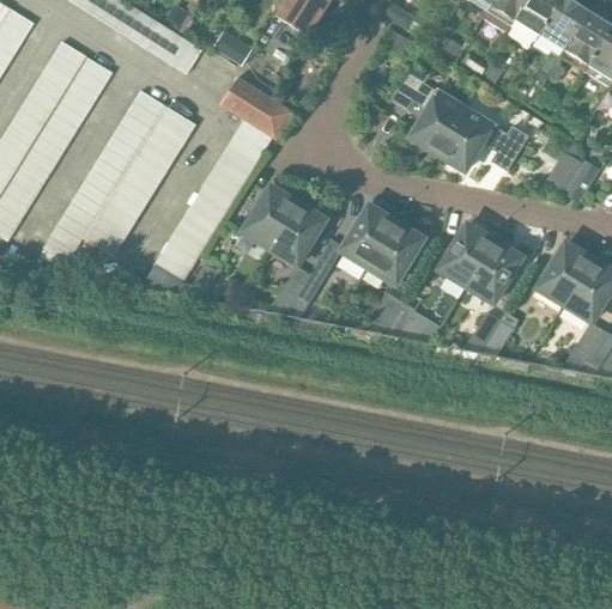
[(82,0),(78,6),(91,13),(98,0),(82,0)]
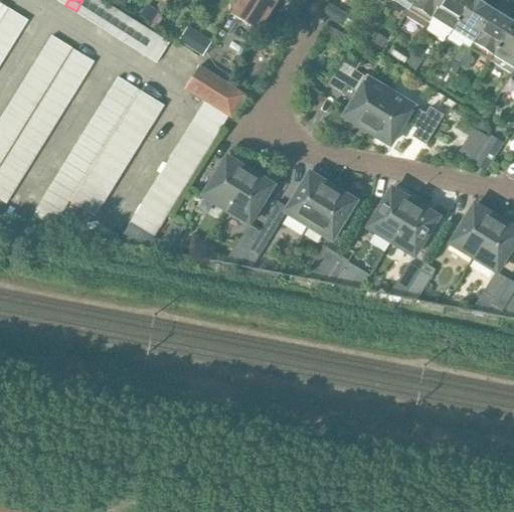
[(82,0),(76,11),(87,17),(97,0),(82,0)]
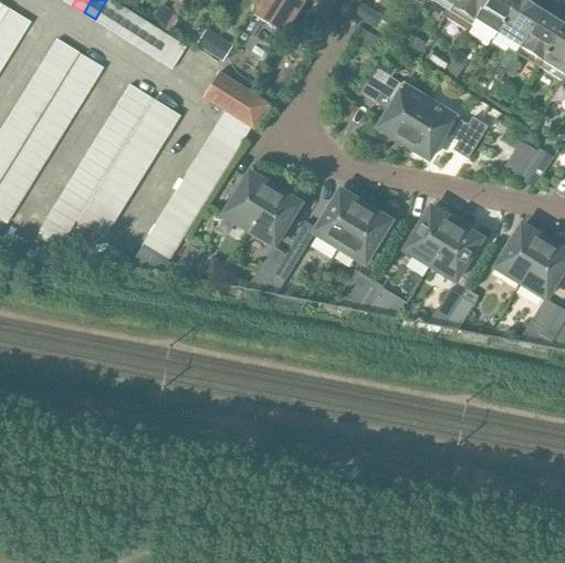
[(106,0),(95,19),(106,27),(121,3),(115,0),(106,0)]
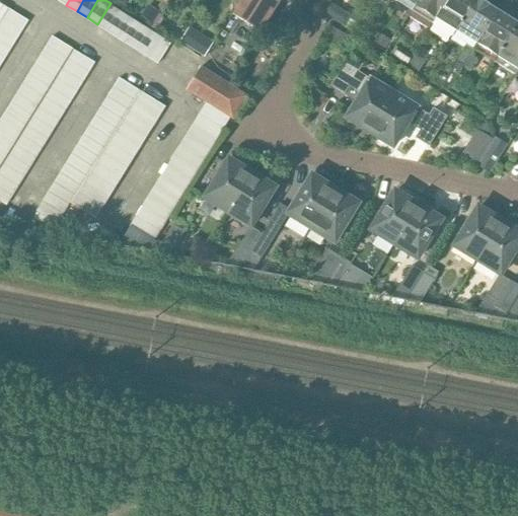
[(239,0),(232,12),(261,30),(279,0),(239,0)]
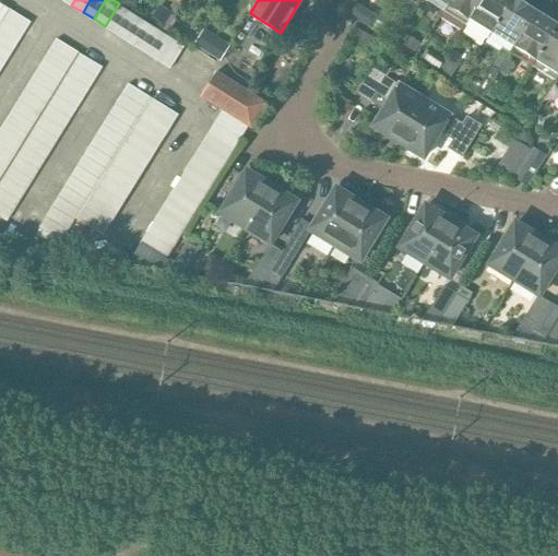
[(449,0),(447,3),(443,9),(465,23),(469,18),(478,0),(449,0)]
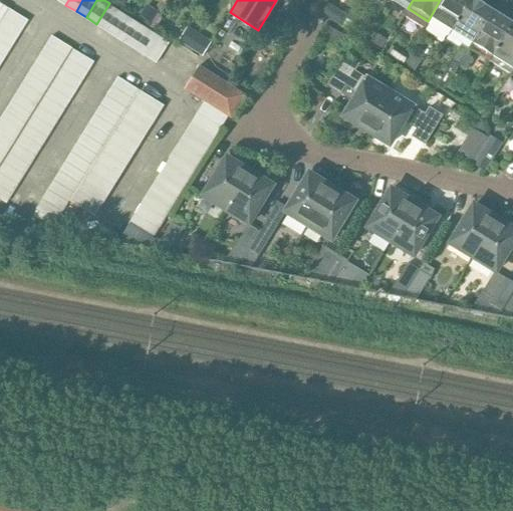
[(440,0),(431,16),(451,29),(469,0),(440,0)]
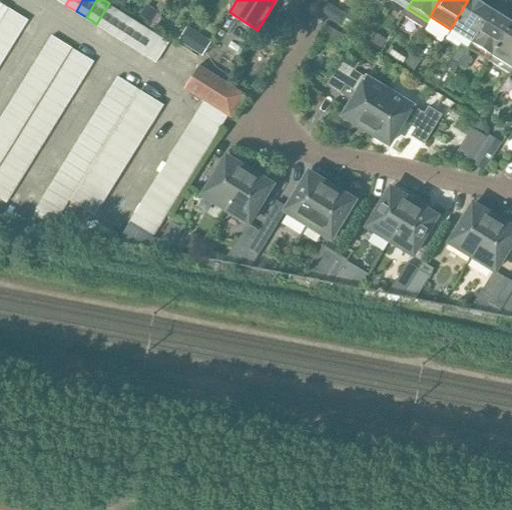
[(468,0),(450,29),(470,42),(491,9),(476,0),(468,0)]
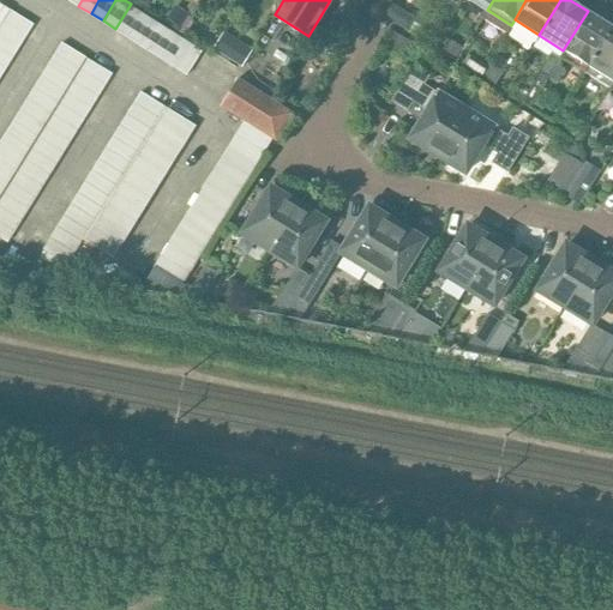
[(0,1),(0,28),(5,22),(12,8),(0,1)]
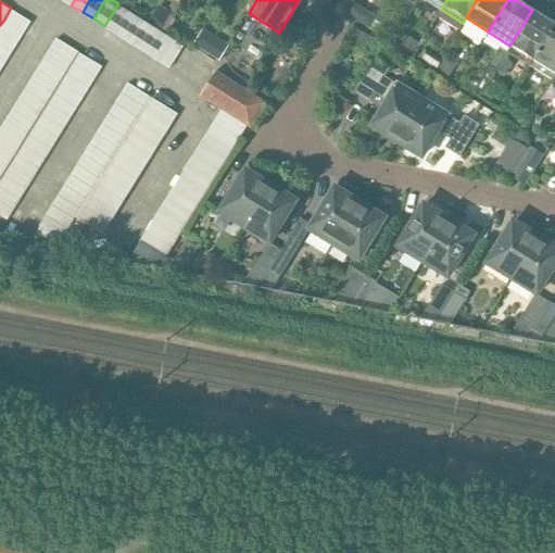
[(159,2),(151,15),(164,24),(173,11),(159,2)]
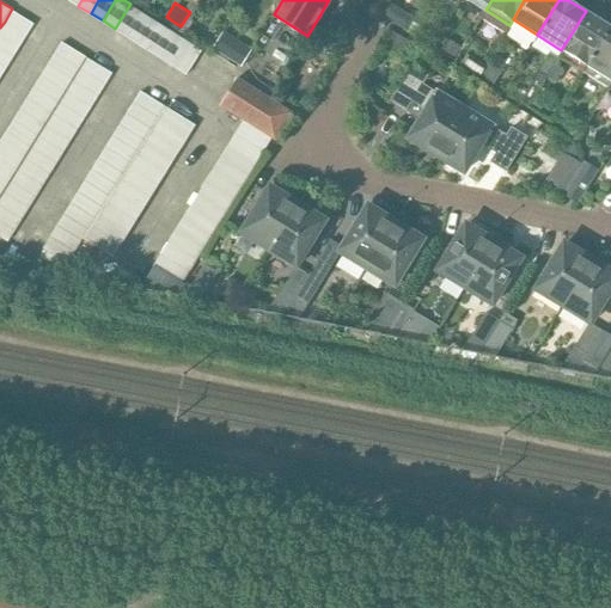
[(115,29),(127,36),(142,11),(130,4),(115,29)]
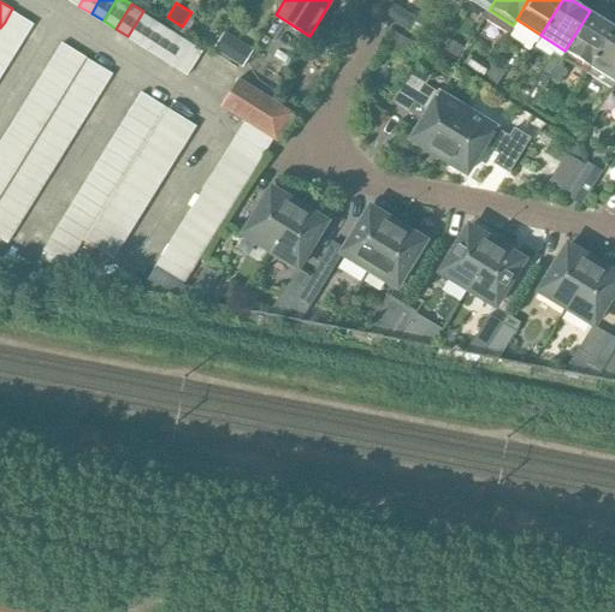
[(12,9),(5,22),(27,35),(34,23),(12,9)]
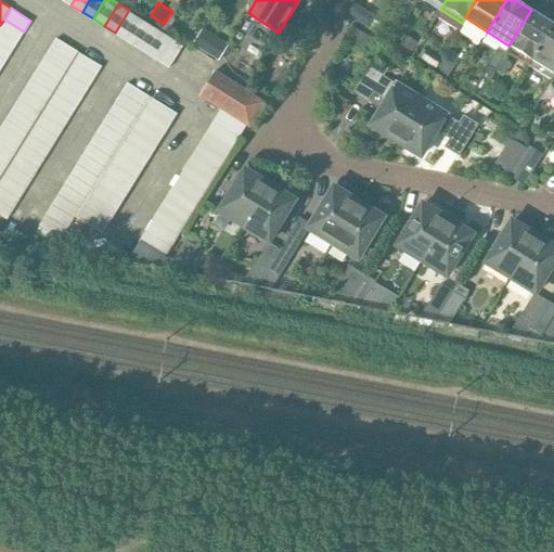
[(115,33),(126,39),(140,17),(129,10),(115,33)]
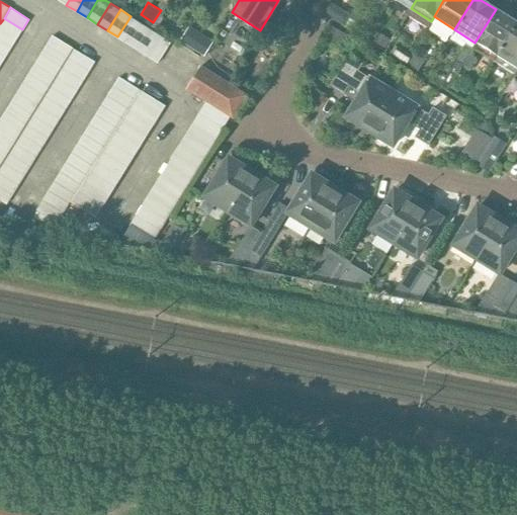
[(355,31),(364,16),(353,9),(348,17),(343,24),(355,31)]
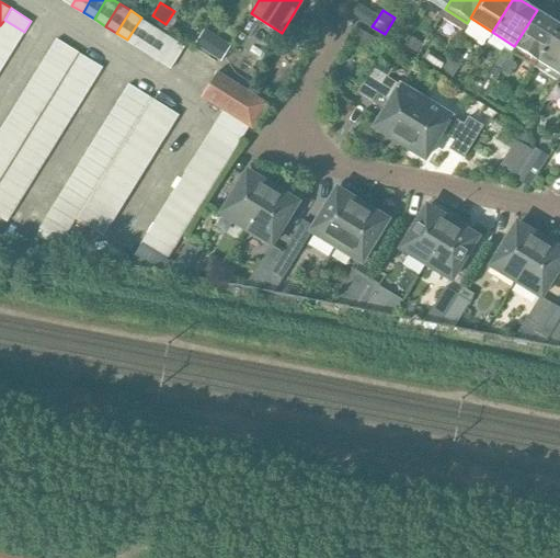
[(514,46),(537,59),(559,24),(537,10),(514,46)]
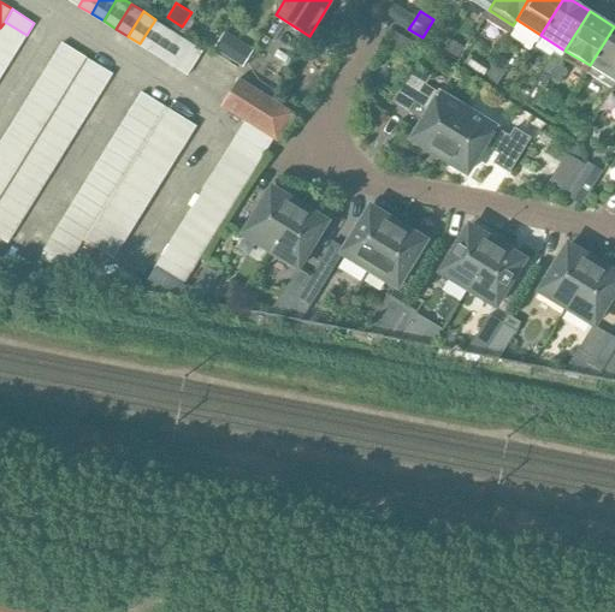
[(406,16),(401,24),(408,29),(414,21),(406,16)]
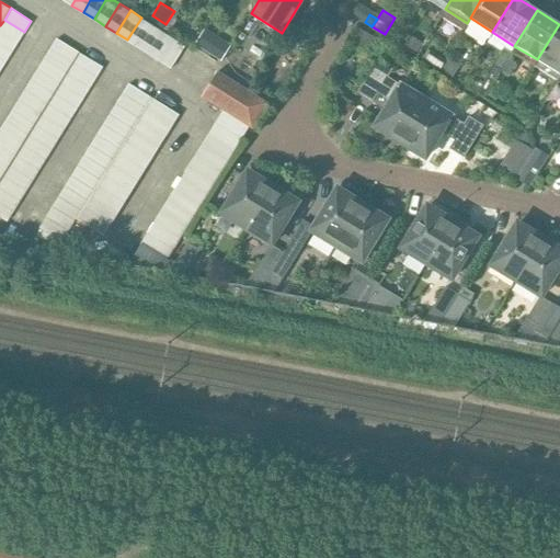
[(127,40),(138,47),(152,24),(141,18),(127,40)]
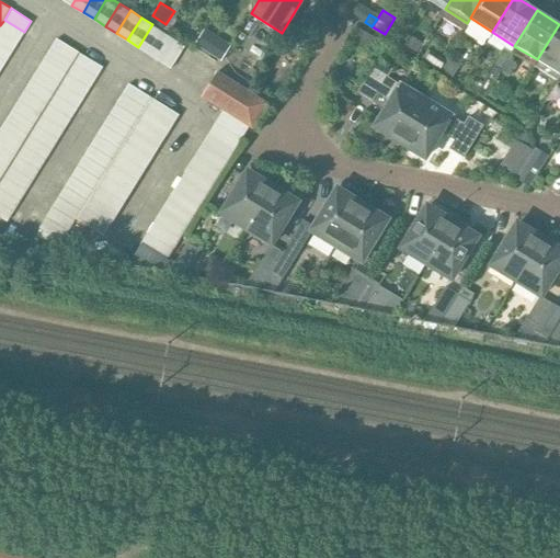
[(24,32),(4,20),(0,25),(0,31),(18,42),(24,32)]
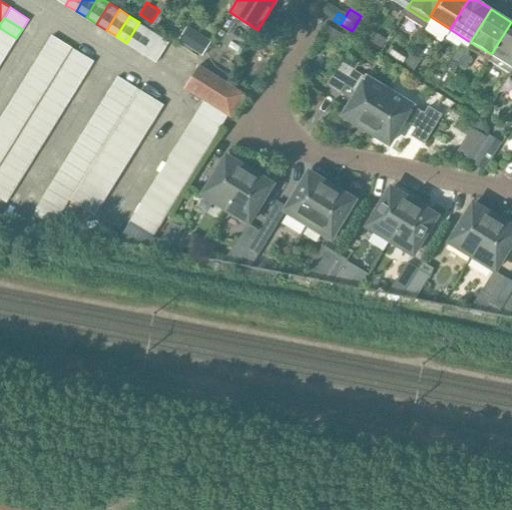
[(149,28),(139,22),(126,43),(136,49),(149,28)]
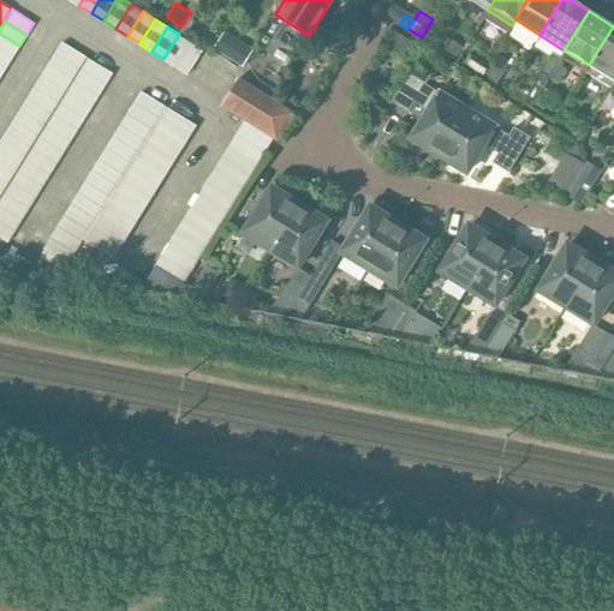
[(589,65),(613,81),(613,27),(589,65)]
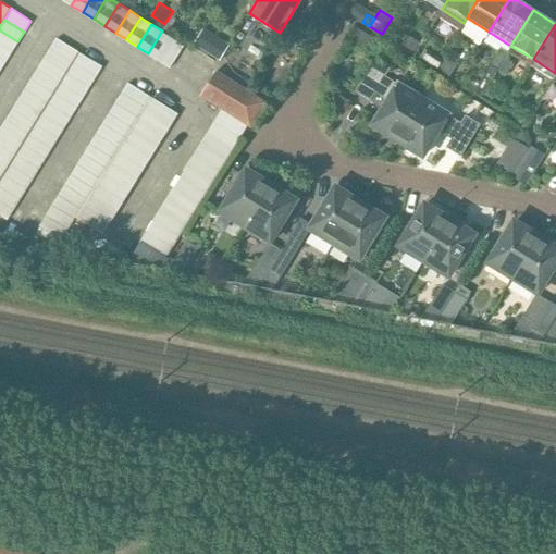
[(347,39),(366,51),(374,37),(355,26),(347,39)]
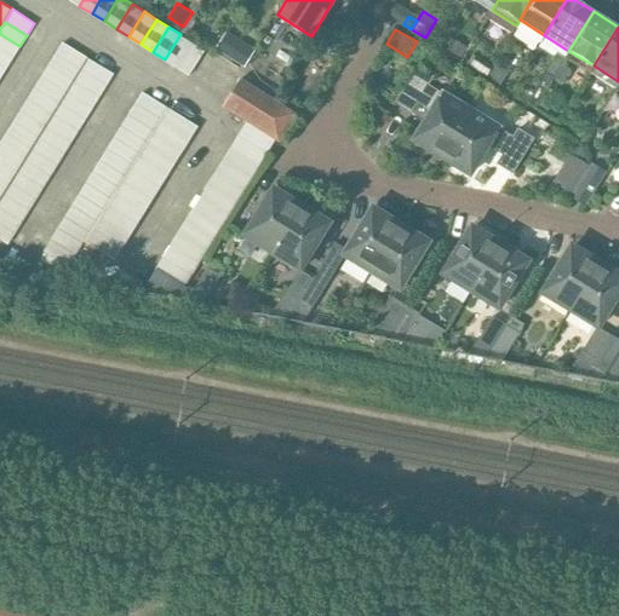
[(19,46),(0,34),(0,50),(12,58),(19,46)]
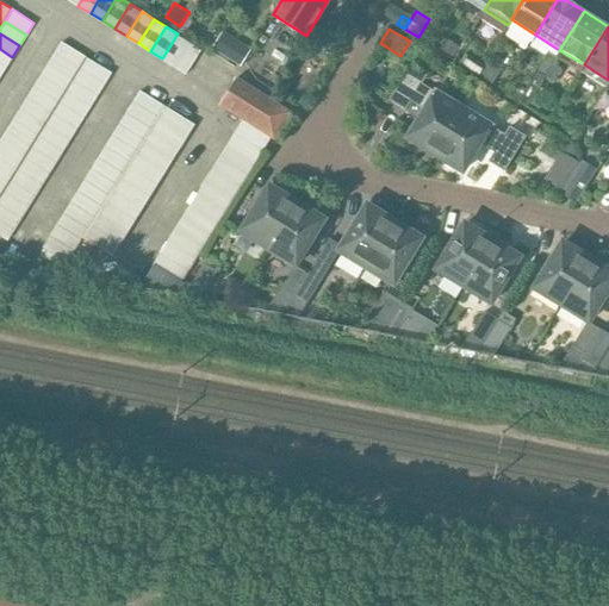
[(174,67),(190,42),(178,33),(162,58),(174,67)]
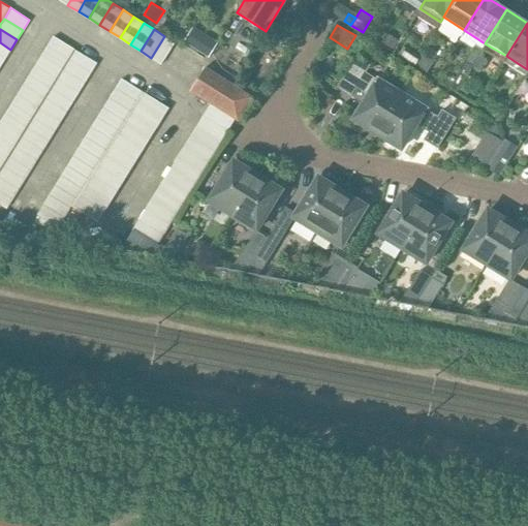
[(386,31),(381,40),(394,48),(399,39),(386,31)]
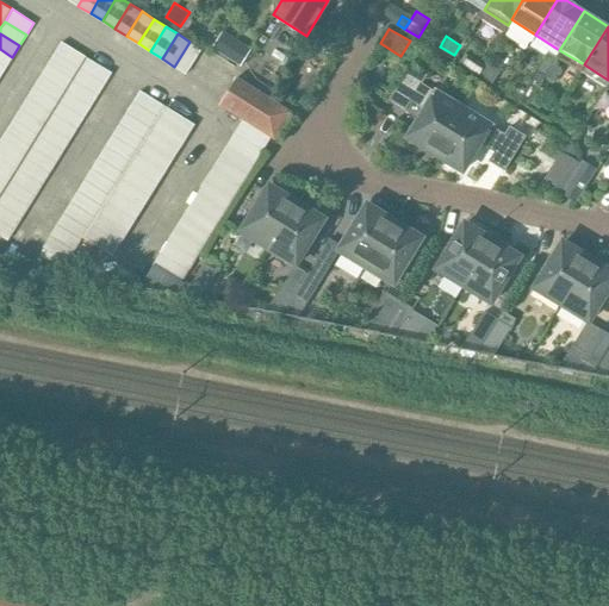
[(79,67),(86,56),(61,41),(54,51),(79,67)]
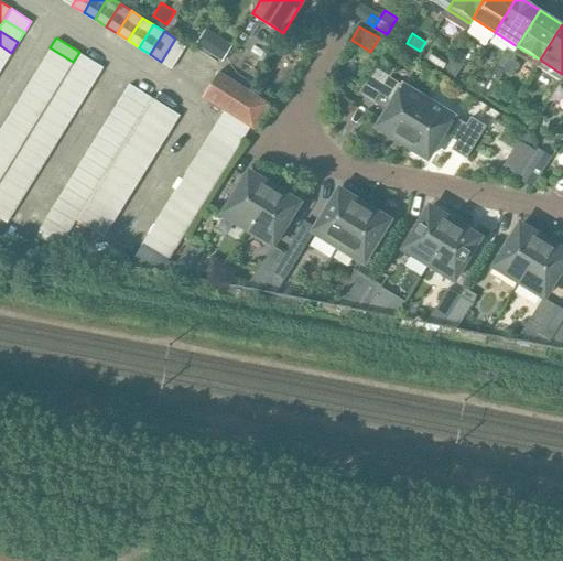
[(186,45),(175,39),(161,62),(172,68),(186,45)]
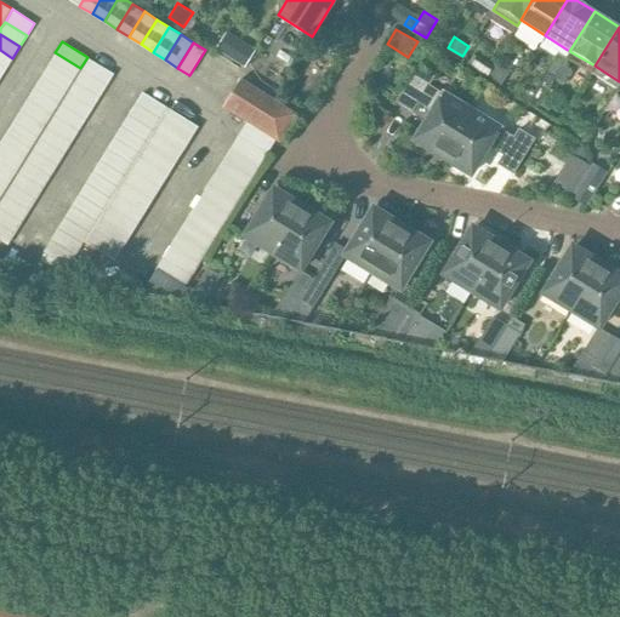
[(476,49),(467,63),(487,74),(495,61),(476,49)]
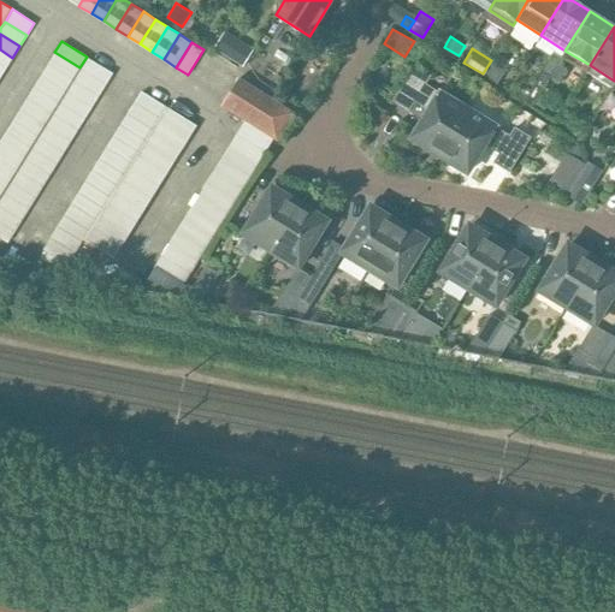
[(12,58),(0,49),(0,65),(6,69),(12,58)]
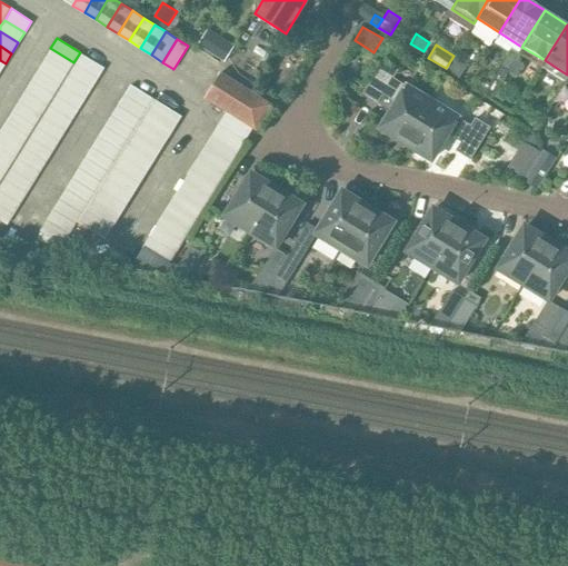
[(68,73),(73,62),(50,48),(45,59),(68,73)]
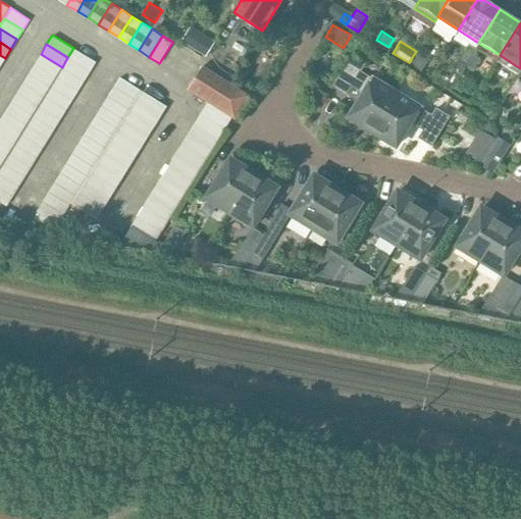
[(67,57),(90,70),(96,61),(73,48),(67,57)]
